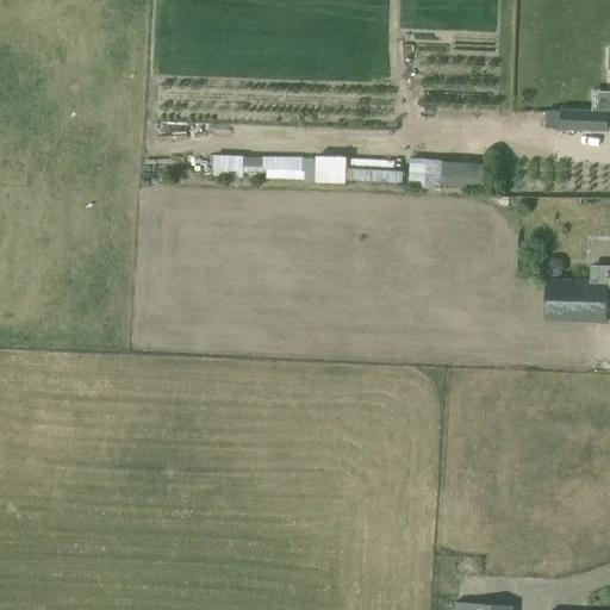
[(608,131),(608,130),(609,112),(592,111),(560,110),(560,129),(608,131)]
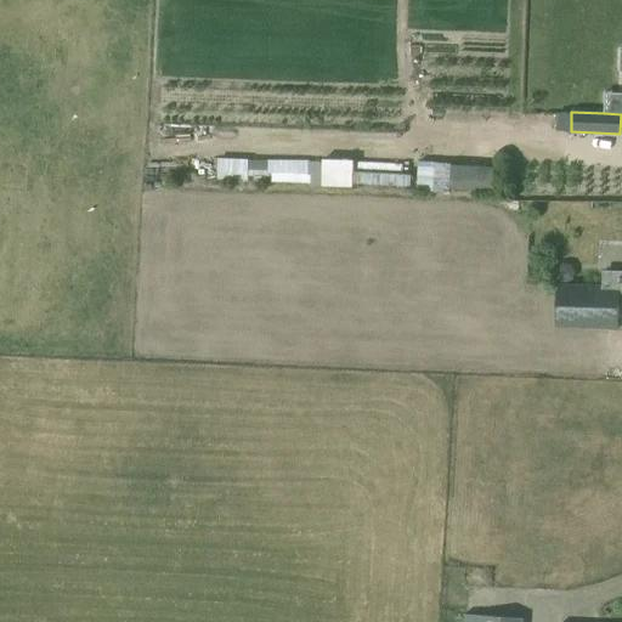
[(447,187),(493,190),(495,165),(448,164),(447,187)]
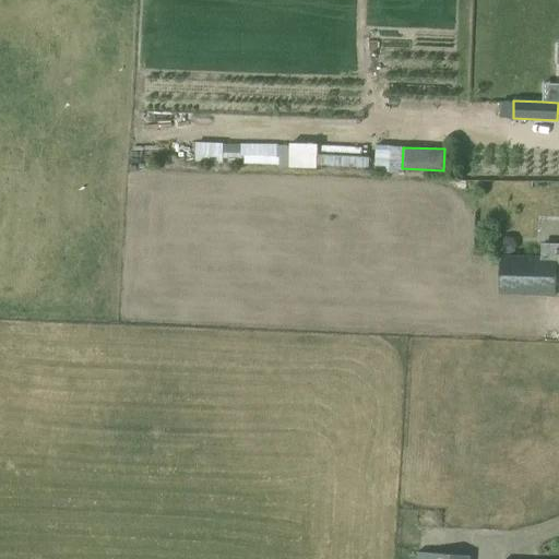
[(500,256),(499,293),(556,295),(556,270),(558,270),(558,245),(543,245),(542,257),(500,256)]
